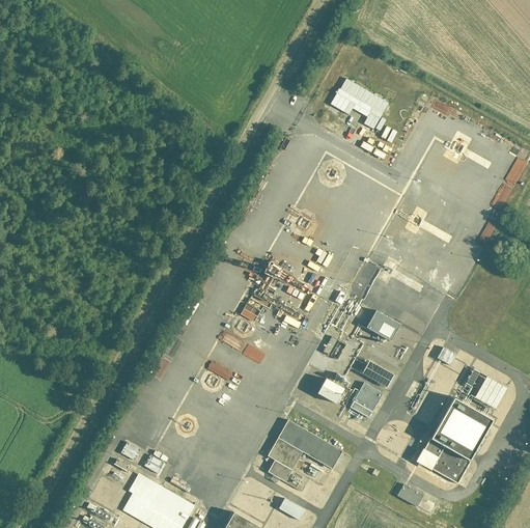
[(458,301),(455,307),(468,313),(471,307),(458,301)]
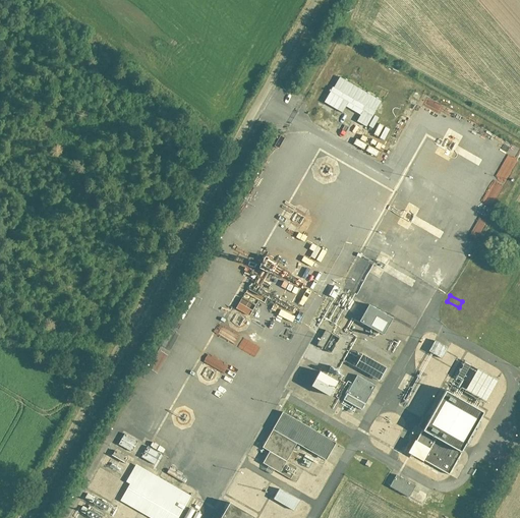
[(367,306),(358,322),(382,335),(391,320),(367,306)]
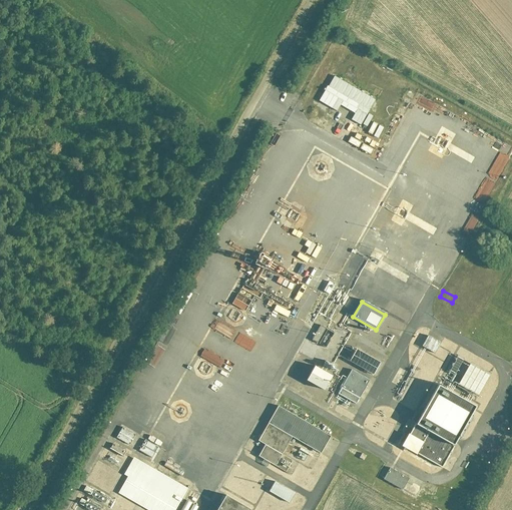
[(429,337),(424,346),(436,353),(441,343),(429,337)]
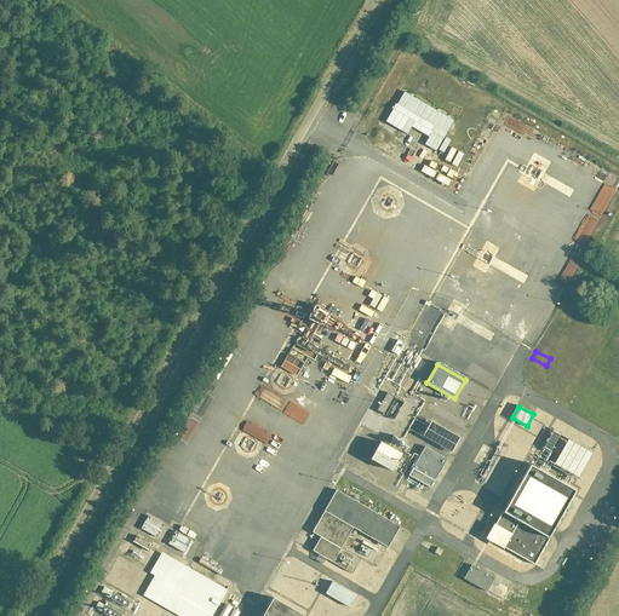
[(431,424),(423,438),(452,454),(459,439),(431,424)]
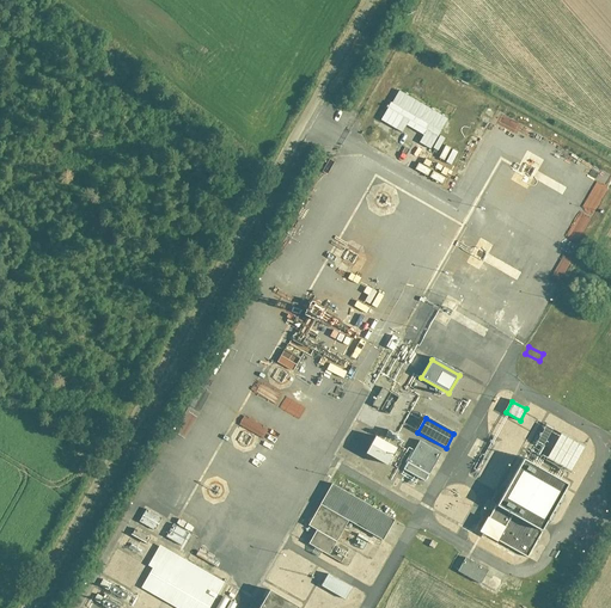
[(585,448),(560,435),(545,464),(569,477),(585,448)]
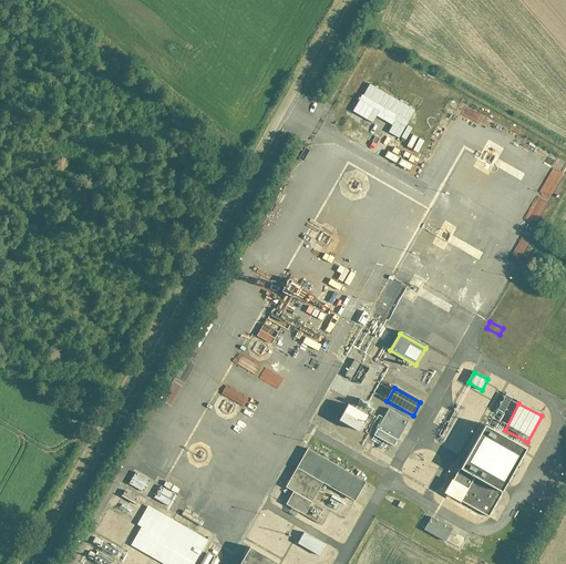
[(366,416),(347,404),(338,421),(358,431),(366,416)]
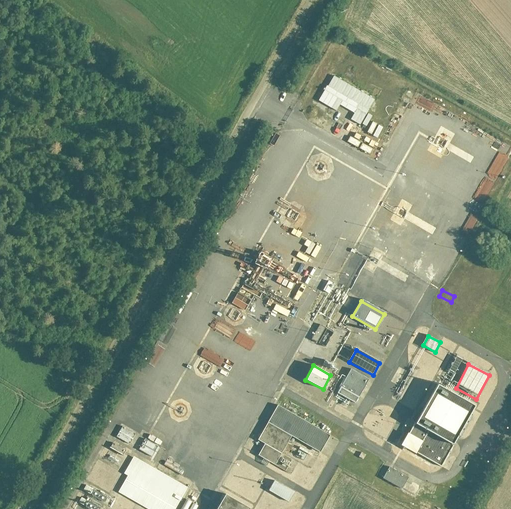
[(348,374),(337,391),(357,403),(368,385),(348,374)]
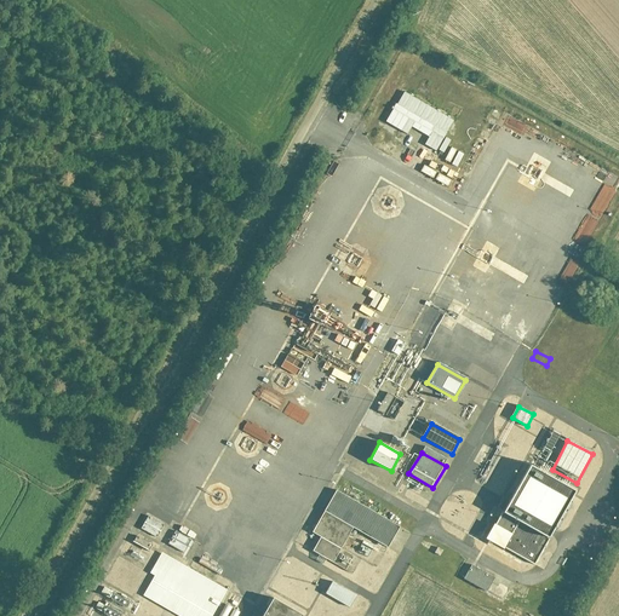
[(528,464),(485,536),(532,564),(575,490),(528,464)]
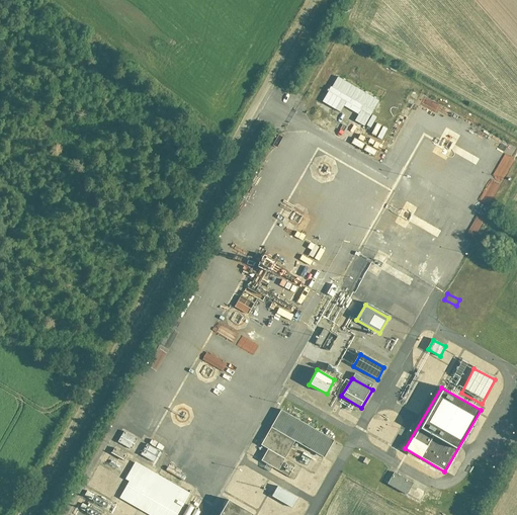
[(281,411),(272,428),(295,441),(325,457),(334,440),(281,411)]
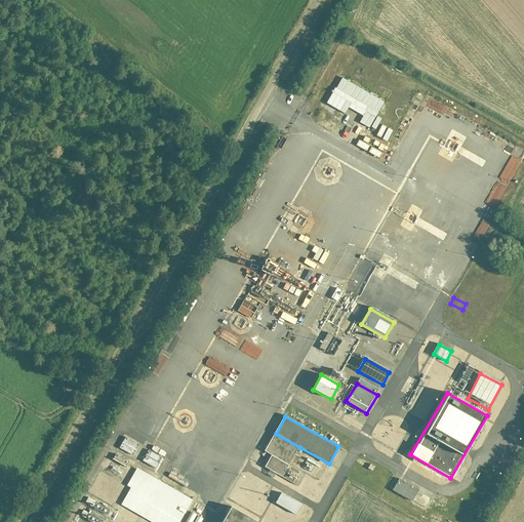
[(276,434),(266,451),(272,455),(289,465),(299,447),(276,434)]
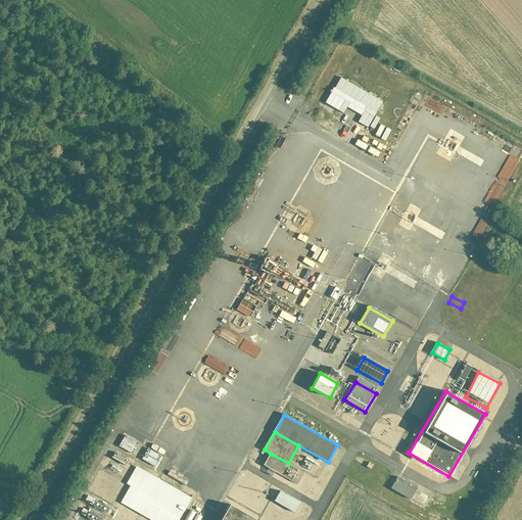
[(126,433),(119,445),(133,455),(141,442),(126,433)]
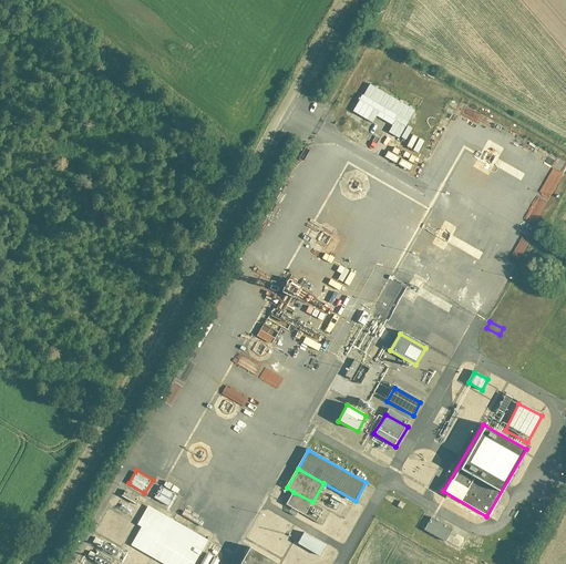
[(161,486),(155,498),(170,505),(175,494),(161,486)]
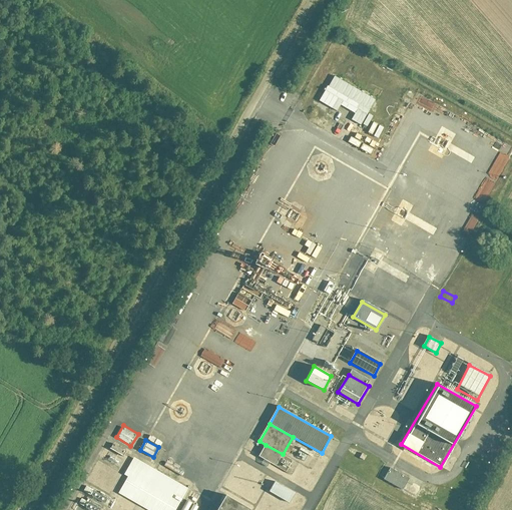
[(266,445),(260,456),(276,466),(283,454),(266,445)]
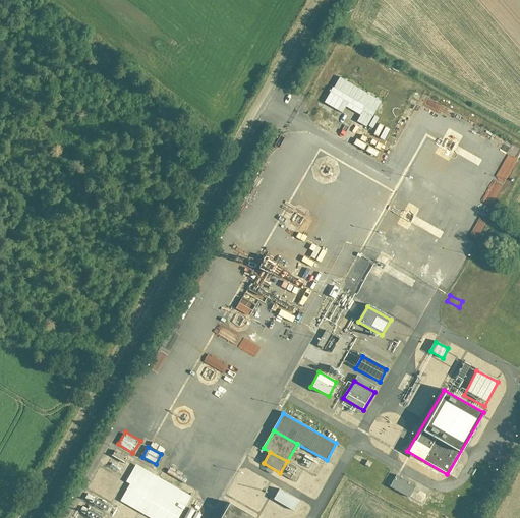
[(137,463),(127,480),(130,482),(120,499),(152,517),(177,517),(191,496),(137,463)]
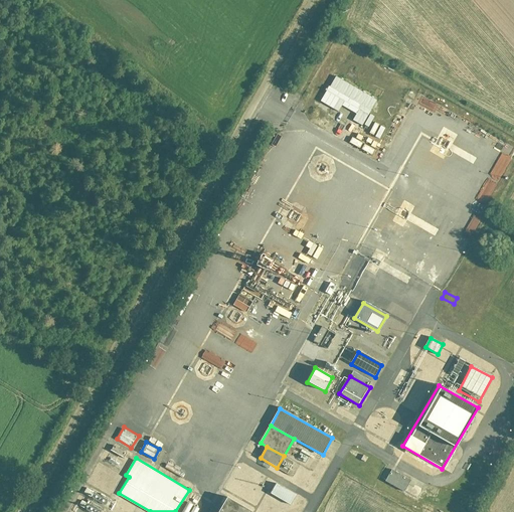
[(392,469),(385,481),(404,491),(410,479),(392,469)]
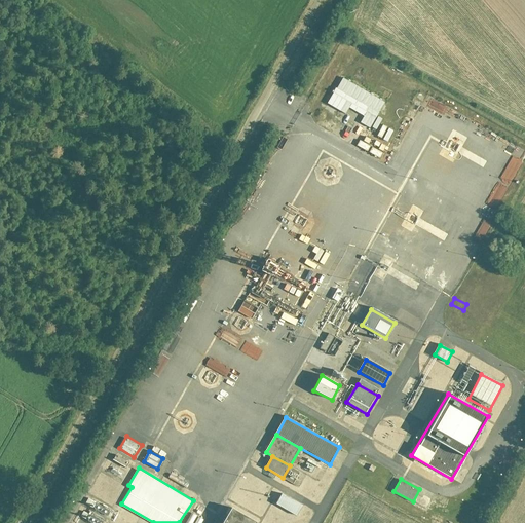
[(282,492),(275,505),(297,515),(303,502),(282,492)]
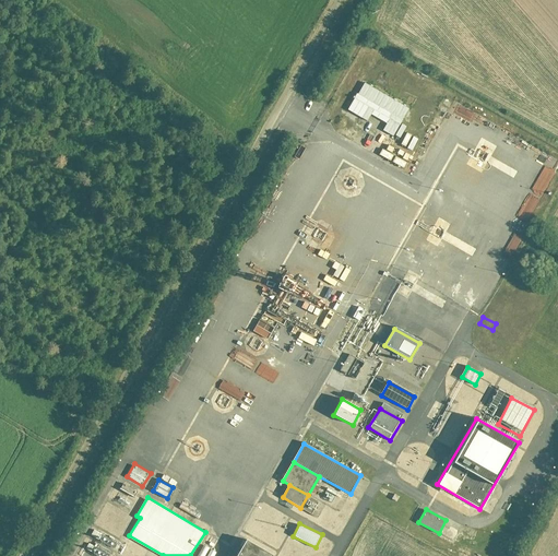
[(270,555),(242,541),(234,555),(270,555)]
